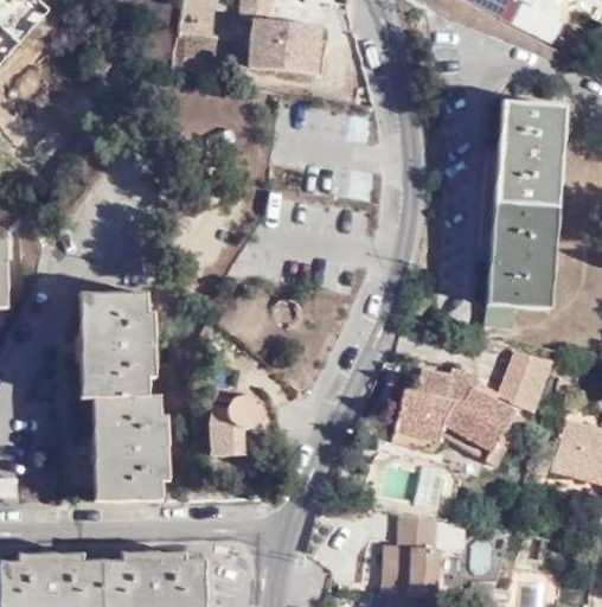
[(276,0),(243,0),(243,16),(258,17),(257,63),(325,66),(327,19),(276,17),(276,0)]
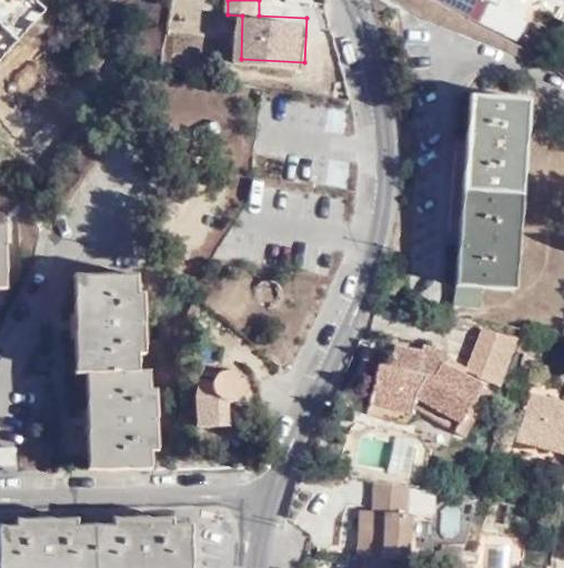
[(454,0),(480,13),(484,4),(486,0),(454,0)]
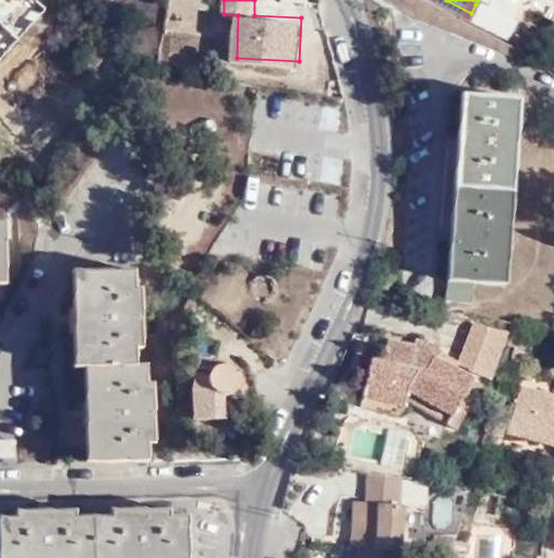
[(553,0),(537,0),(534,8),(553,14),(553,0)]
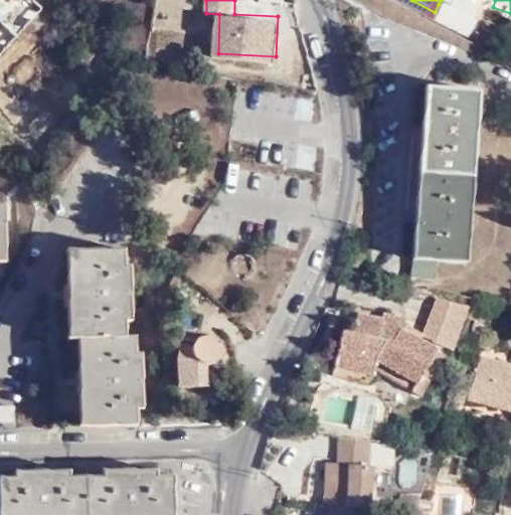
[(440,15),(444,17),(448,10),(444,7),(439,4),(435,12),(440,15)]
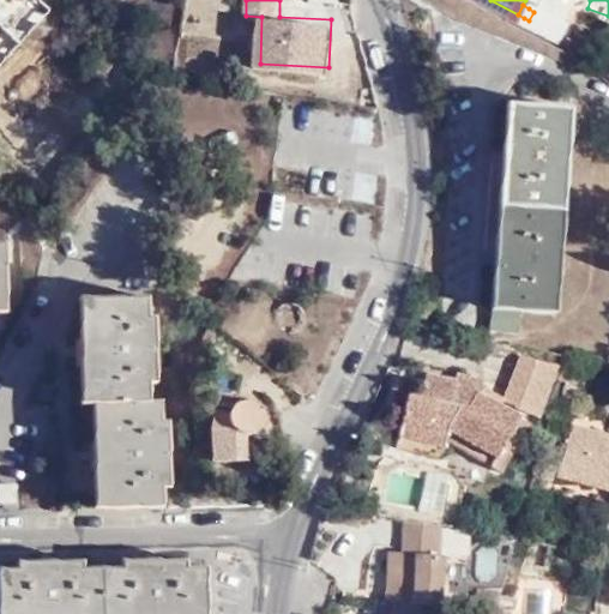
[(538,14),(534,12),(529,20),(565,38),(571,24),(541,8),(538,14)]
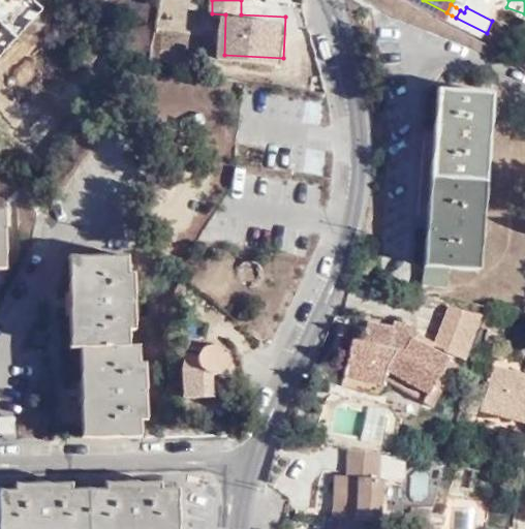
[(498,91),(442,85),(421,282),(448,285),(451,265),(479,269),(498,91)]
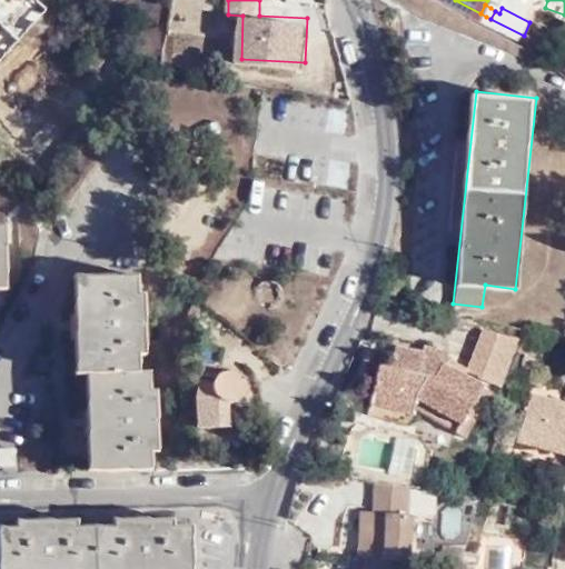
[(20,149),(30,156),(50,129),(41,121),(20,149)]
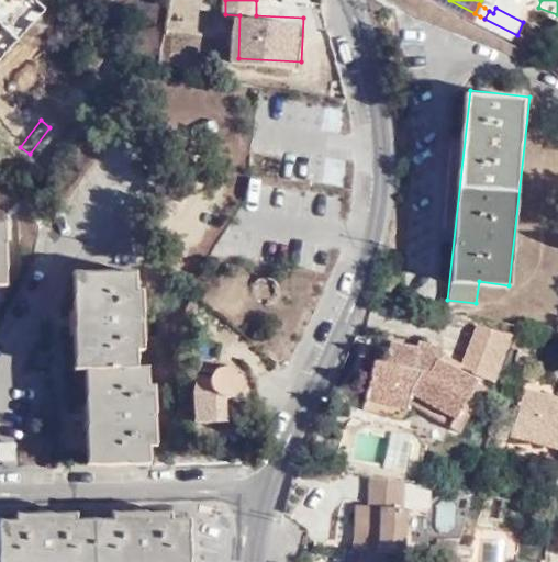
[(0,278),(14,278),(14,225),(0,224),(0,278)]
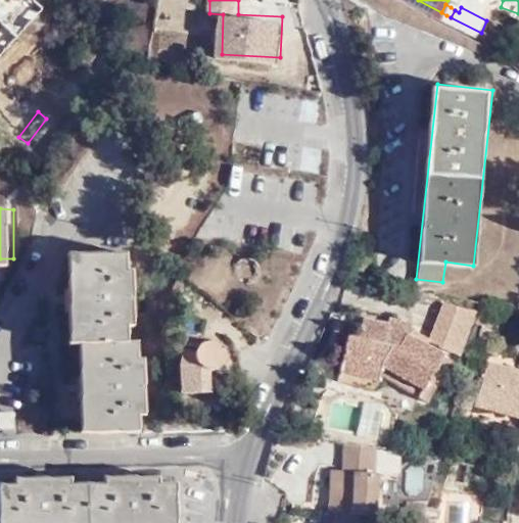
[(136,340),(133,254),(83,255),(83,290),(75,290),(75,303),(82,304),(84,342),(93,341),(93,378),(83,378),(84,391),(93,391),(94,430),(144,429),(143,340),(136,340)]
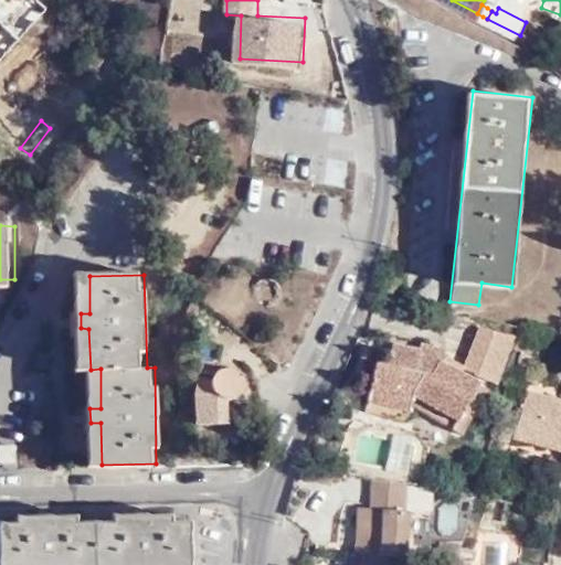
[(482,324),(467,366),(498,382),(514,337),(482,324)]
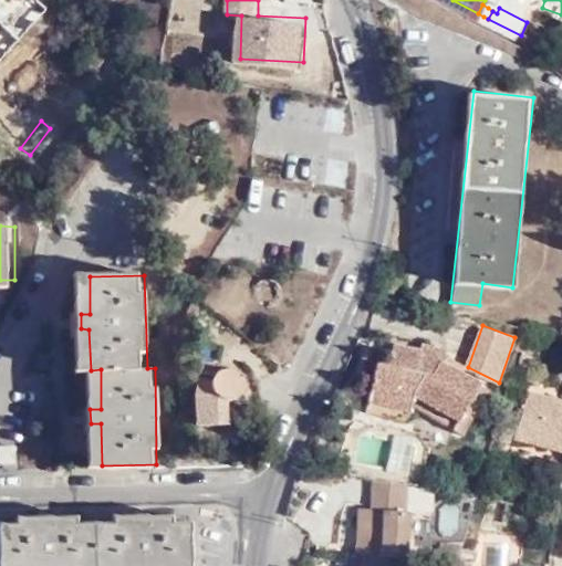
[(418,357),(420,349),(394,343),(388,363),(378,359),(368,400),(408,410),(413,396),(459,421),(480,384),(466,375),(440,360),(437,364),(418,357)]
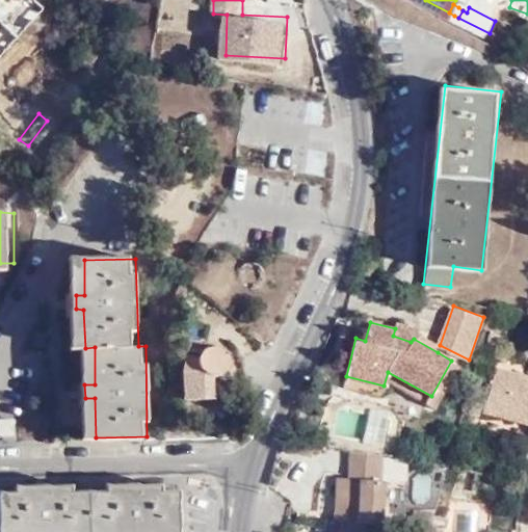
[(398,322),(395,328),(393,336),(411,342),(414,339),(438,352),(440,345),(421,335),(421,328),(398,322)]
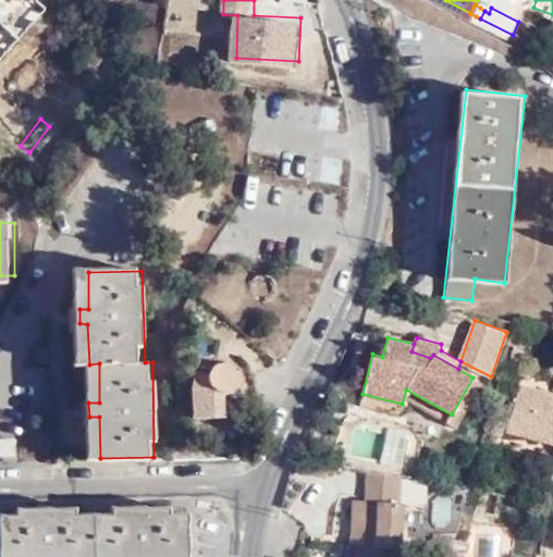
[(203,372),(200,384),(217,385),(219,390),(222,392),(225,394),(229,394),(233,394),(236,393),(240,391),(243,387),(245,384),(245,381),(245,375),(244,372),(241,369),(237,366),(234,364),(230,364),(225,364),(221,367),(219,369),(217,372),(203,372)]
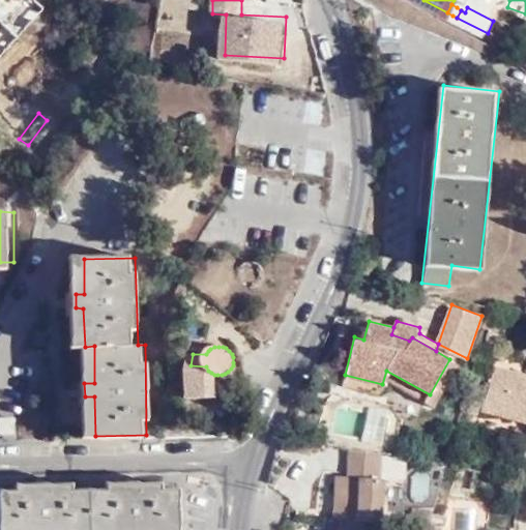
[(525,378),(492,369),(480,411),(525,423),(525,450),(524,455),(525,459),(525,378)]
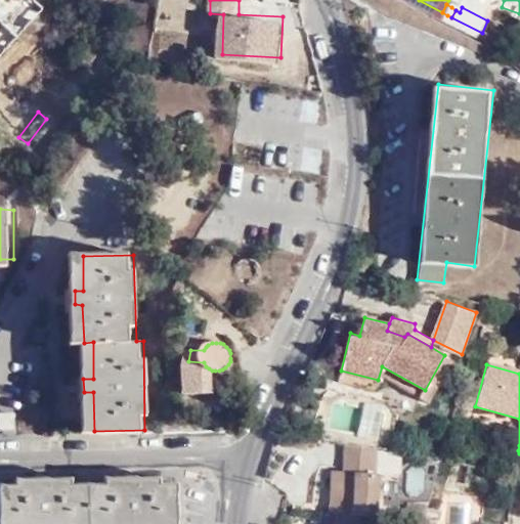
[(378,404),(371,440),(392,444),(399,409),(378,404)]
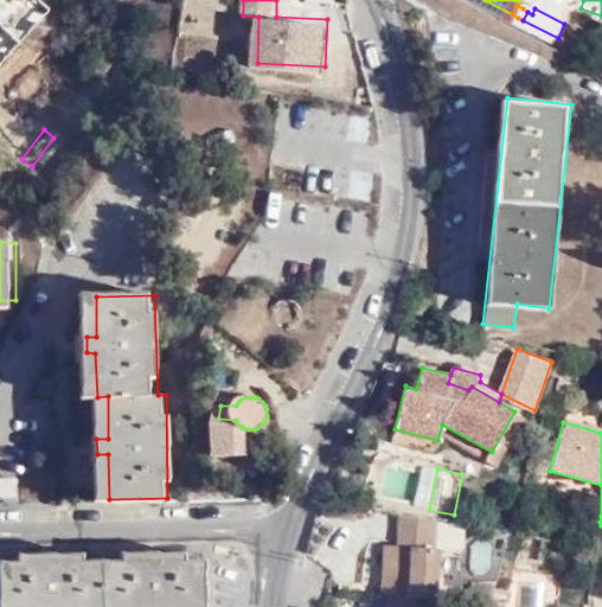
[(20,477),(2,477),(2,496),(21,494),(20,477)]
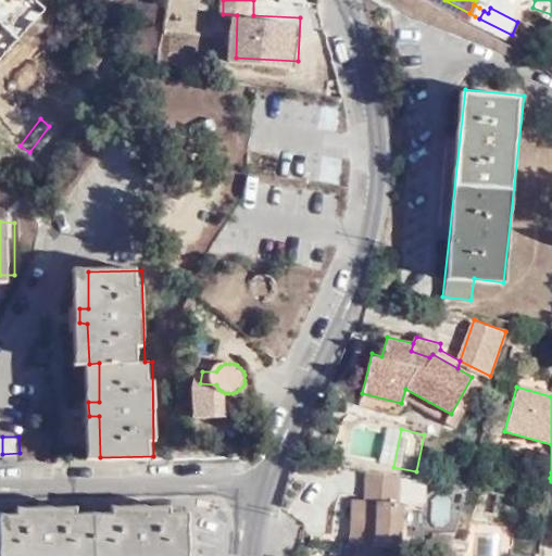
[(363,489),(396,492),(398,474),(365,469),(363,489)]
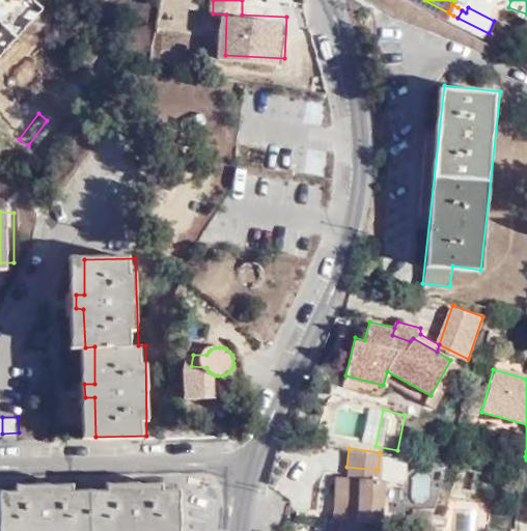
[(377,480),(378,470),(347,467),(347,477),(377,480)]
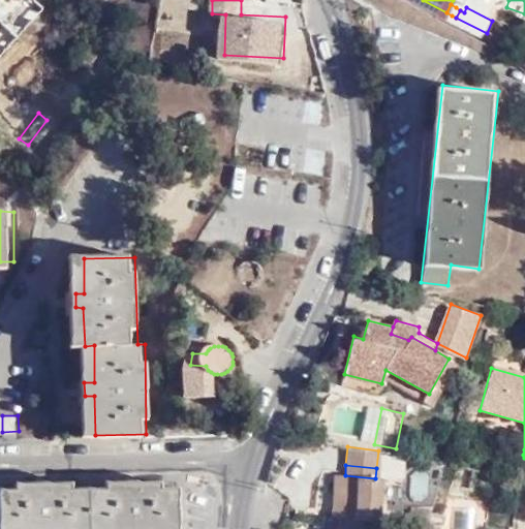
[(385,528),(387,523),(377,522),(380,478),(375,478),(345,475),(335,474),(332,518),(336,519),(335,528),(385,528)]
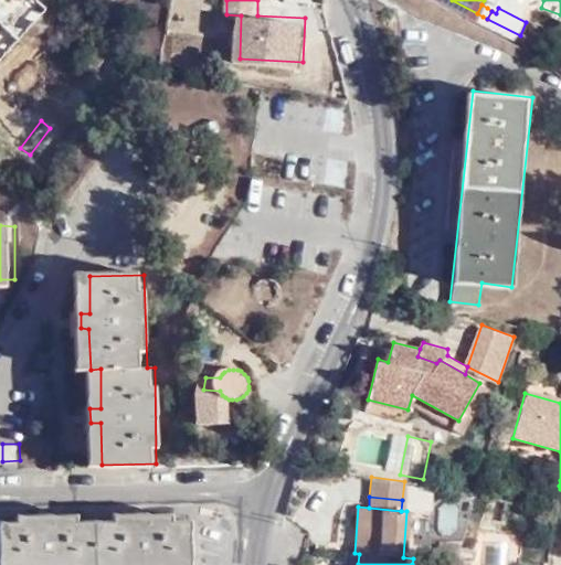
[(0,564),(188,564),(187,520),(148,520),(149,513),(134,513),(134,521),(54,522),(54,515),(38,515),(38,522),(0,522),(0,564)]
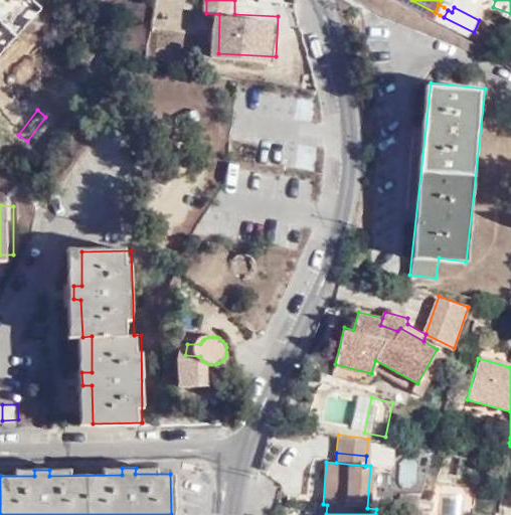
[(437,483),(434,514),(474,514),(476,486),(437,483)]
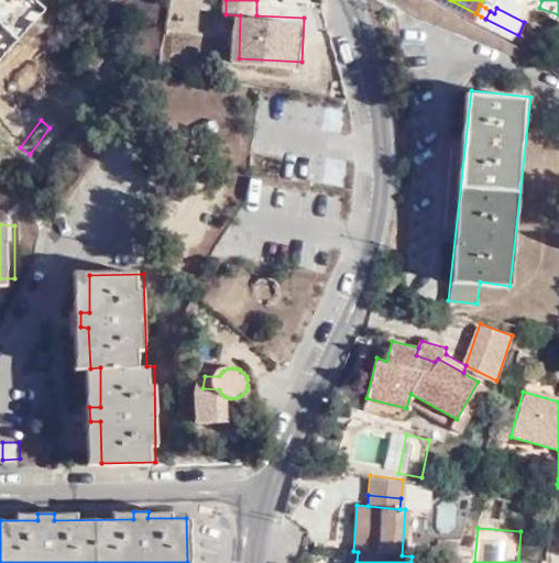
[(453,539),(437,539),(436,556),(435,562),(459,562),(460,558),(460,552),(456,552),(456,540),(453,539)]
